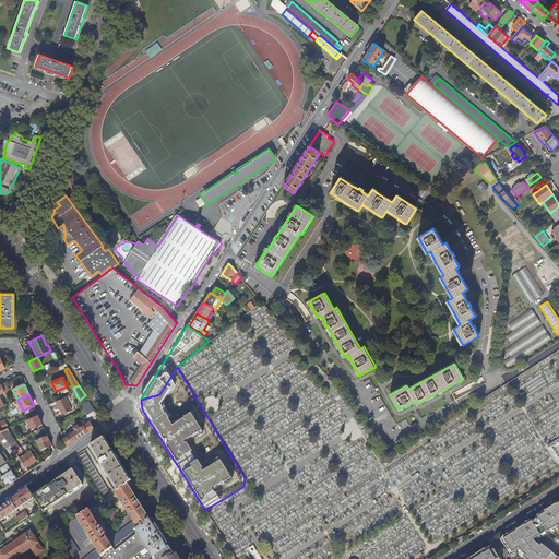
[(62,415),(72,409),(66,396),(56,402),(62,415)]
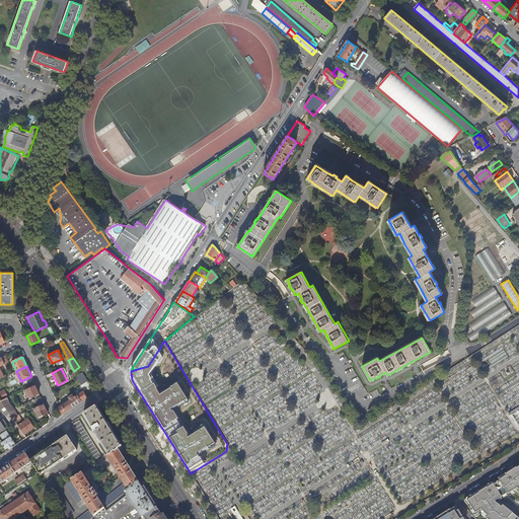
[(81,385),(88,381),(83,372),(76,376),(78,379),(81,385)]
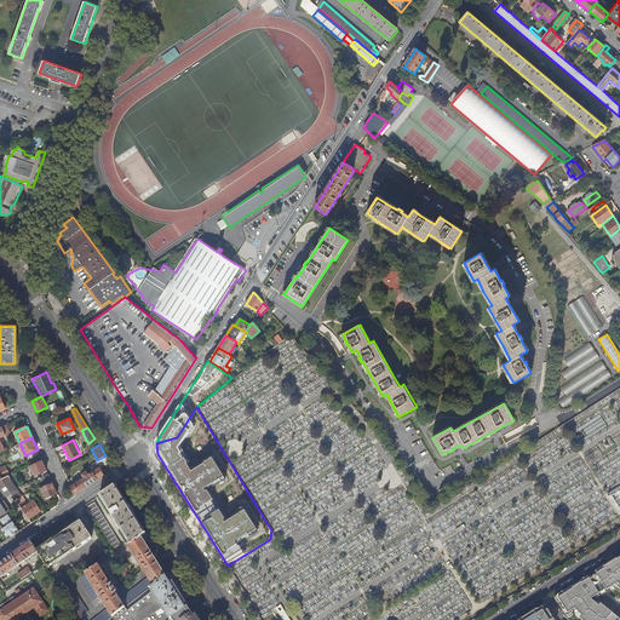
[(101,468),(109,461),(105,455),(97,460),(101,466),(101,468)]
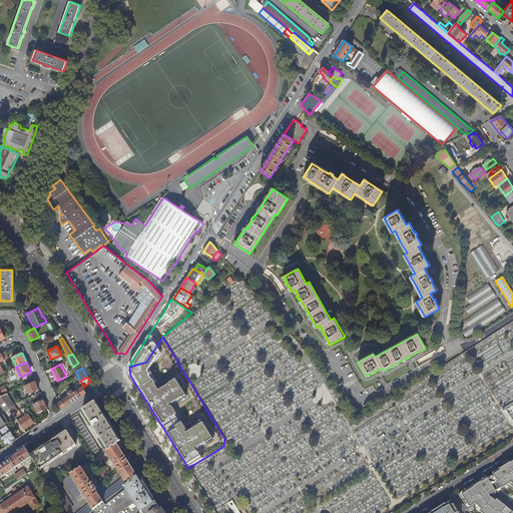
[(35,381),(26,385),(27,387),(27,388),(30,393),(39,389),(35,381)]
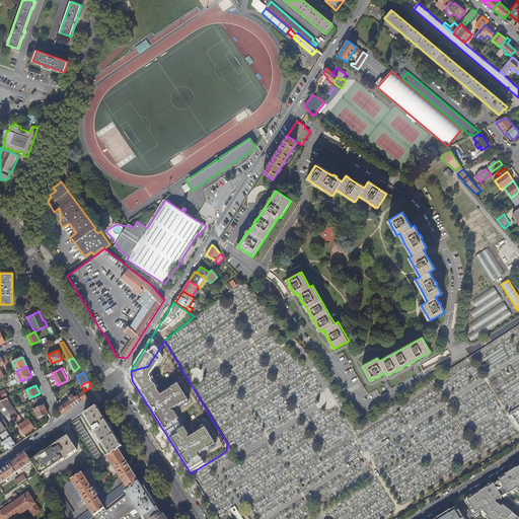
[(8,397),(5,389),(0,391),(0,397),(1,399),(2,400),(8,398),(8,397)]
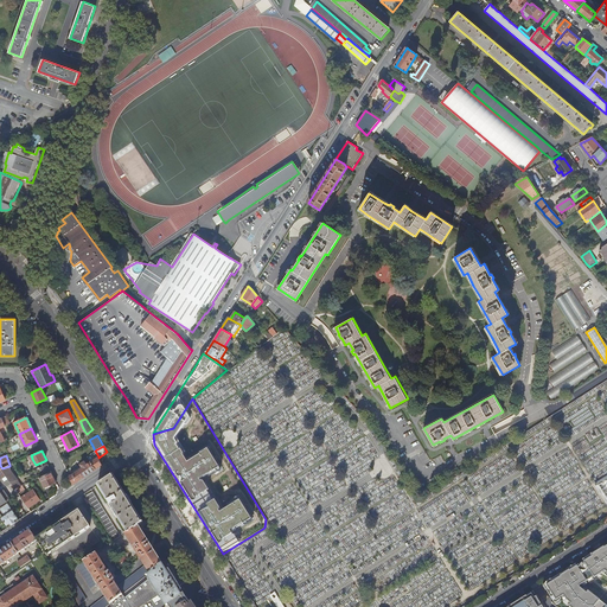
[(81,465),(83,467),(78,471),(75,473),(70,477),(74,484),(102,465),(98,458),(98,457),(87,465),(84,461),(81,465)]
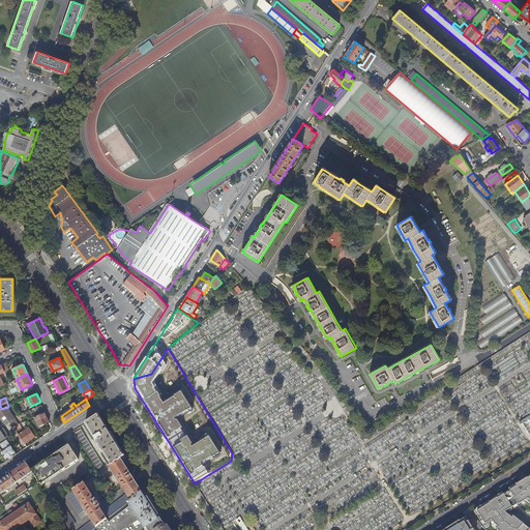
[(10,422),(16,419),(10,411),(8,407),(2,409),(10,422)]
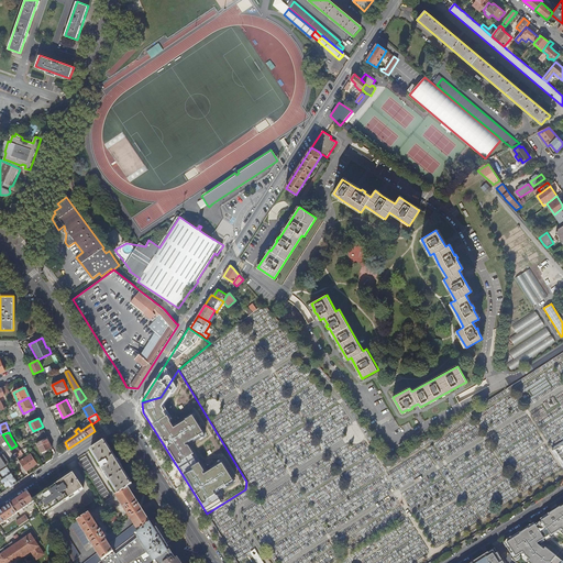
[(0,470),(10,464),(0,449),(0,443),(1,443),(4,449),(8,451),(11,449),(2,434),(1,433),(0,434),(0,470)]
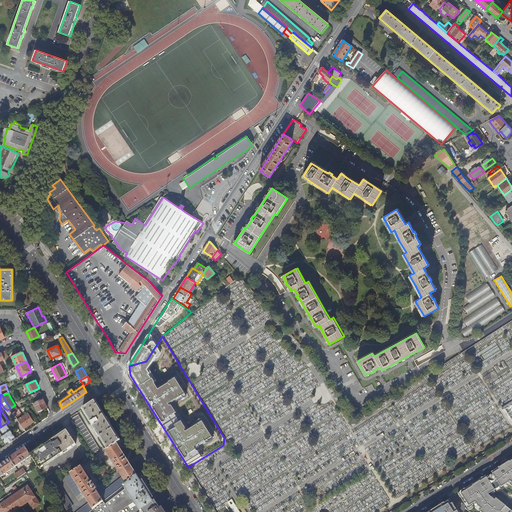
[(37,412),(48,407),(43,398),(33,403),(37,412)]
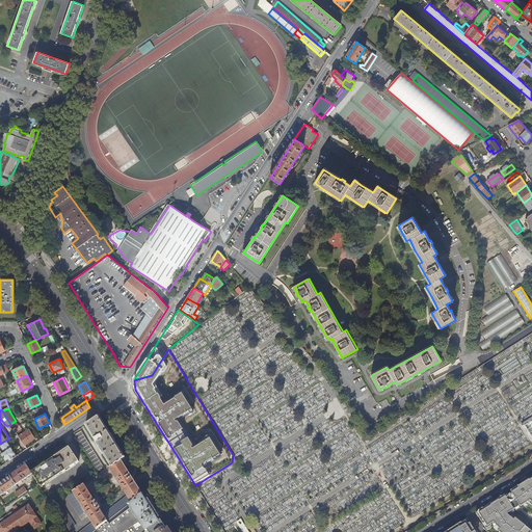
[(99,416),(85,426),(95,442),(94,442),(100,452),(102,451),(111,467),(122,460),(125,457),(99,416)]
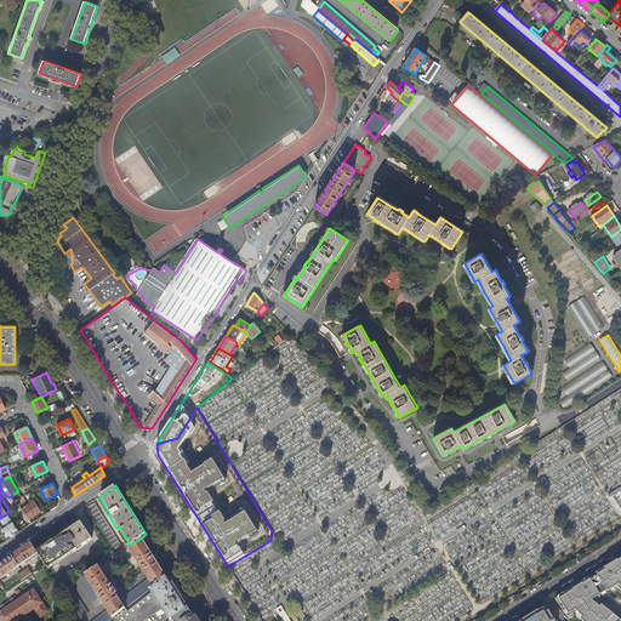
[(34,501),(28,505),(23,496),(16,500),(29,519),(41,512),(34,501)]
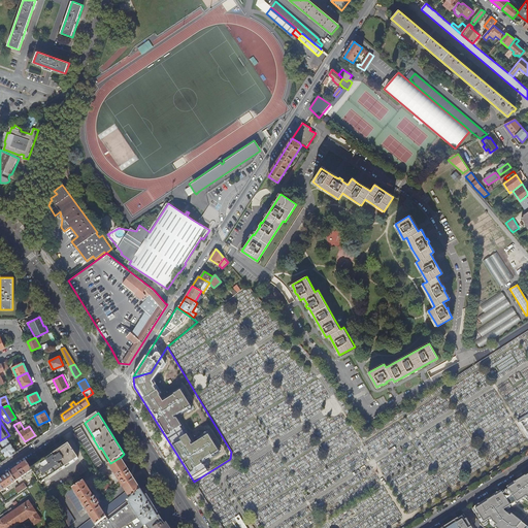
[(527,436),(527,433),(521,422),(519,423),(527,437),(527,436)]
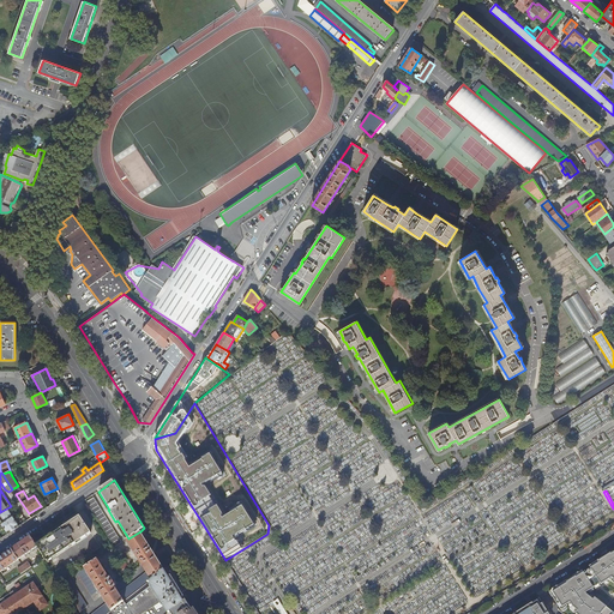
[(94,498),(86,503),(101,527),(104,530),(115,548),(122,543),(94,498)]
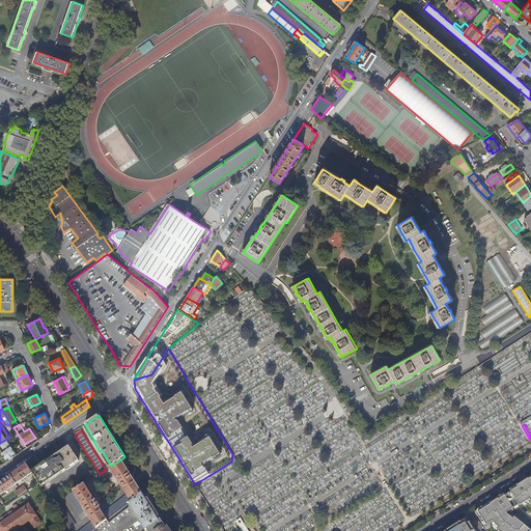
[(2,452),(7,462),(17,455),(7,440),(0,445),(4,451),(2,452)]
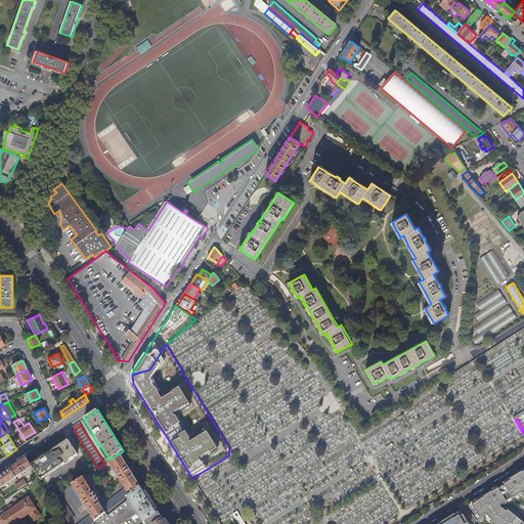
[(42,460),(32,467),(41,481),(43,480),(42,478),(61,465),(61,466),(78,454),(68,441),(61,445),(52,451),(52,452),(42,460)]
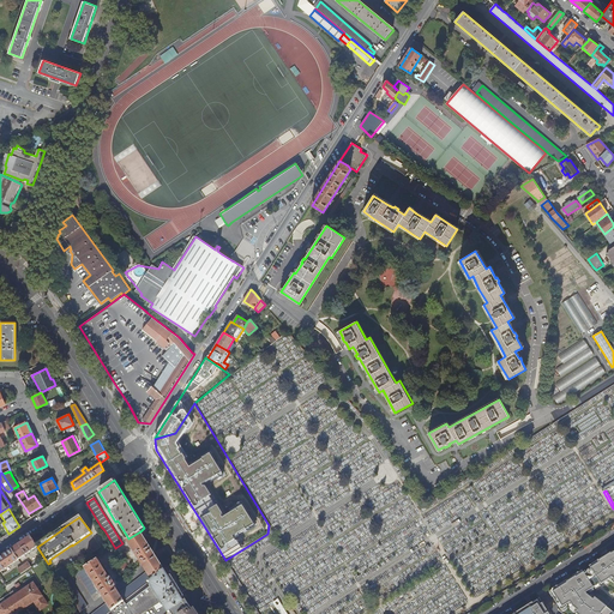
[(128,539),(126,541),(148,573),(120,594),(115,588),(116,587),(112,577),(109,578),(98,559),(78,573),(96,601),(102,596),(107,605),(92,613),(107,613),(164,570),(140,531),(128,539)]
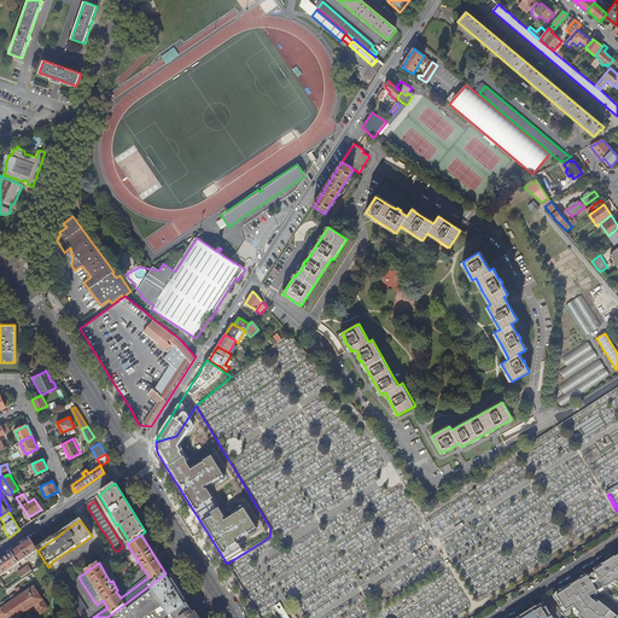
[(23,546),(12,553),(18,563),(38,551),(31,540),(23,546)]
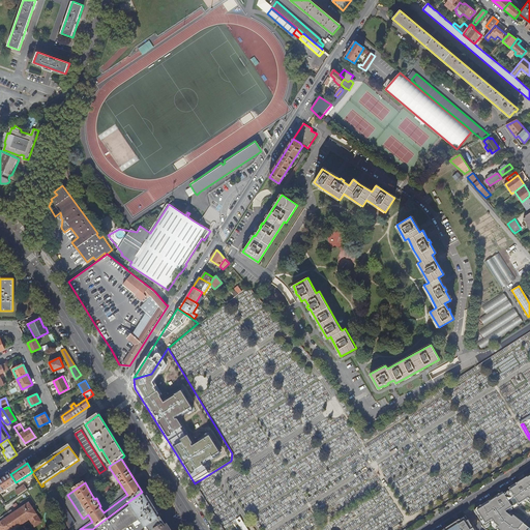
[(2,480),(0,481),(0,491),(1,493),(16,482),(10,474),(2,480)]
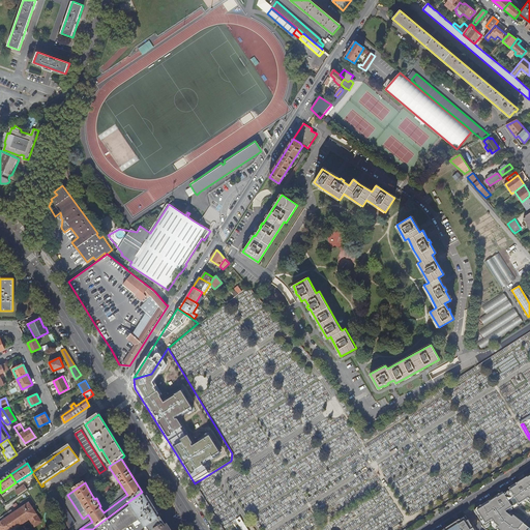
[(529,477),(510,490),(519,504),(526,501),(529,503),(529,477)]
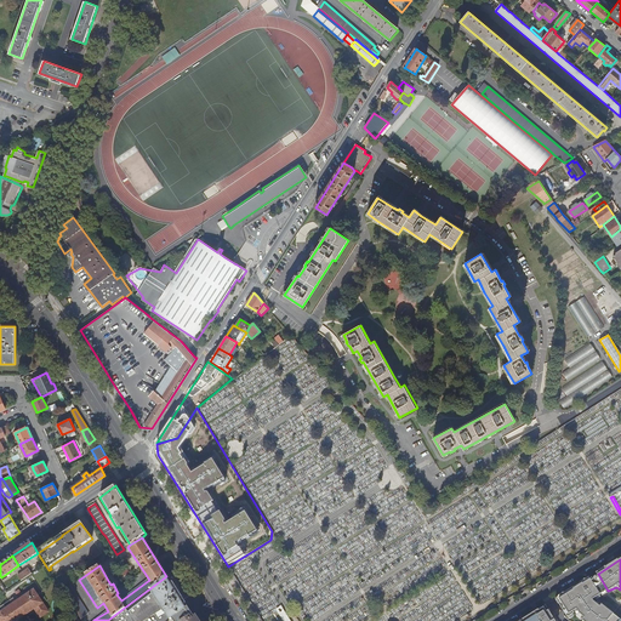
[(166,576),(108,620),(141,620),(163,608),(167,619),(171,617),(187,605),(184,599),(192,594),(176,569),(166,576)]
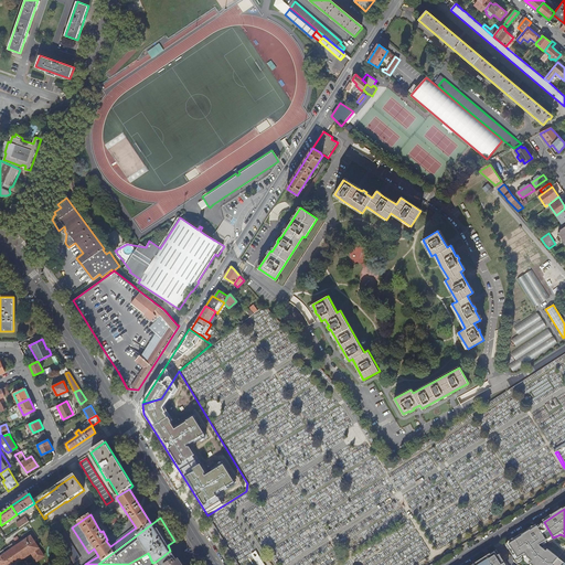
[(564,564),(539,544),(546,541),(537,526),(510,543),(519,556),(528,564),(564,564)]
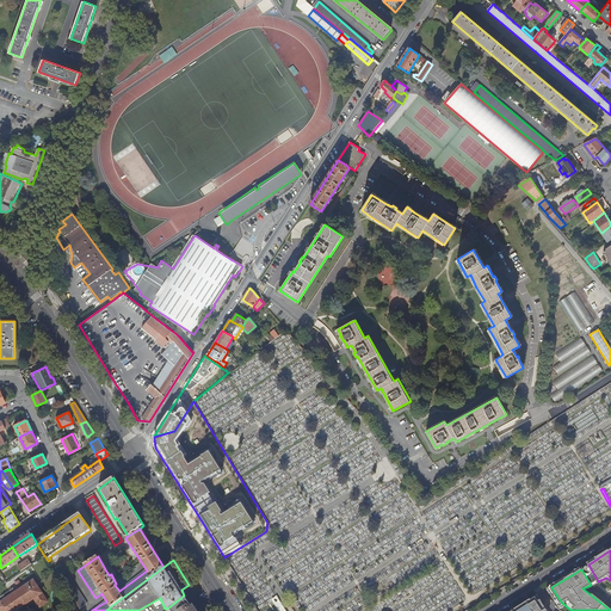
[(69,575),(61,581),(79,610),(87,604),(69,575)]
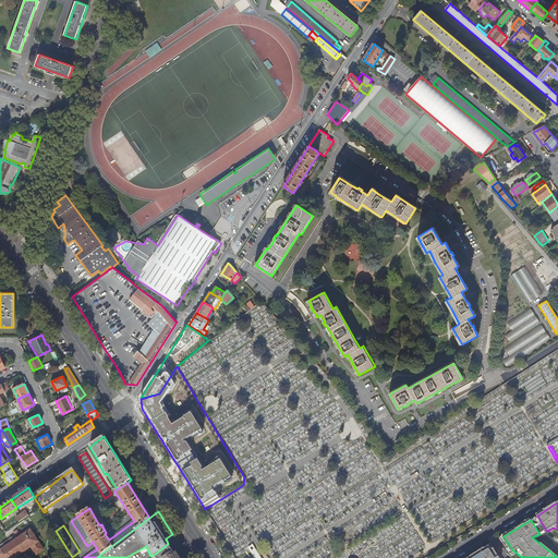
[(31,530),(0,550),(0,557),(15,557),(32,547),(38,556),(45,550),(31,530)]
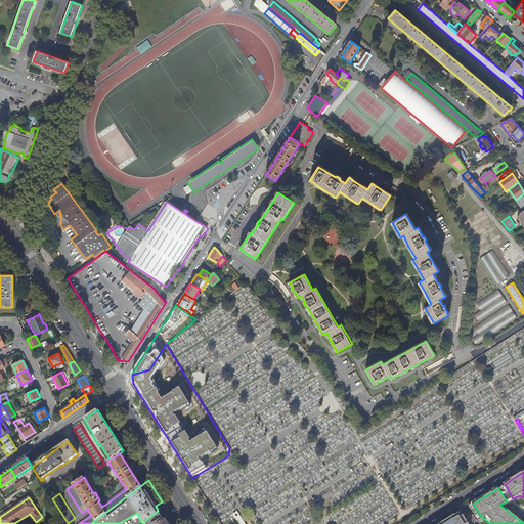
[(158,511),(144,521),(145,523),(168,523),(165,518),(162,519),(158,511)]
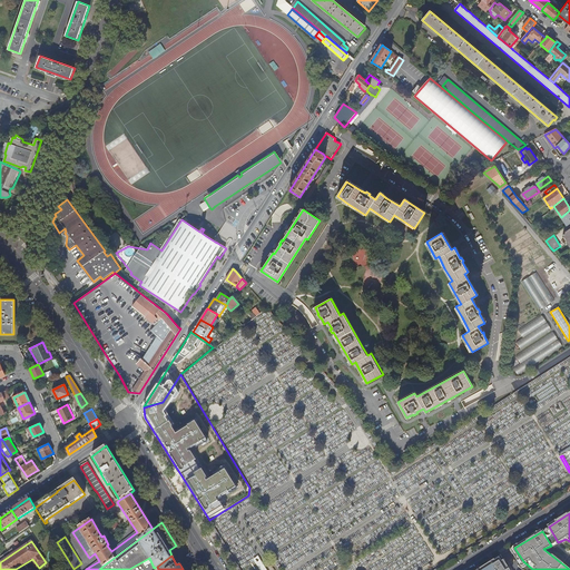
[(483,567),(477,569),(510,569),(501,556),(483,567)]
